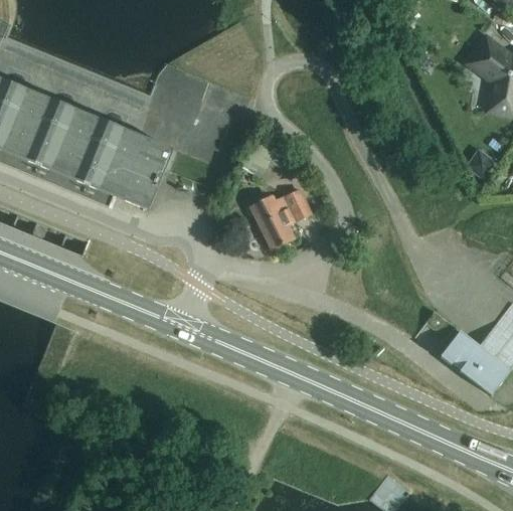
[(500,0),(512,9),(512,0),(500,0)]
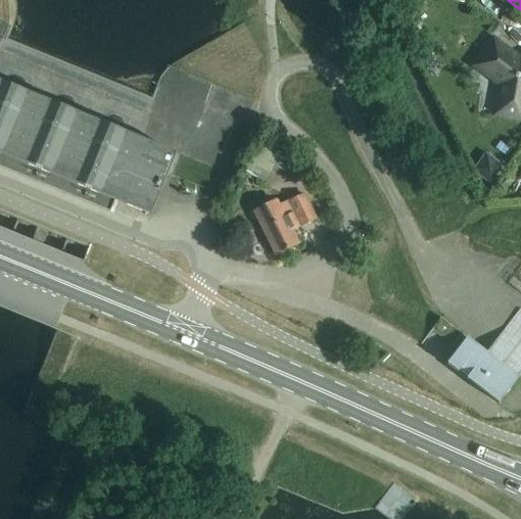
[(520,55),(519,56),(494,38),(476,62),(501,81),(501,113),(520,112),(520,55)]
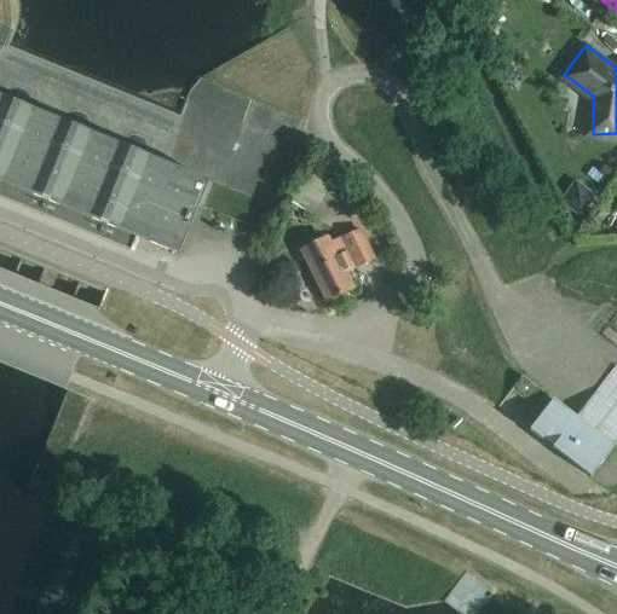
[(178,249),(207,177),(87,127),(78,123),(0,91),(0,175),(48,196),(58,200),(178,249)]
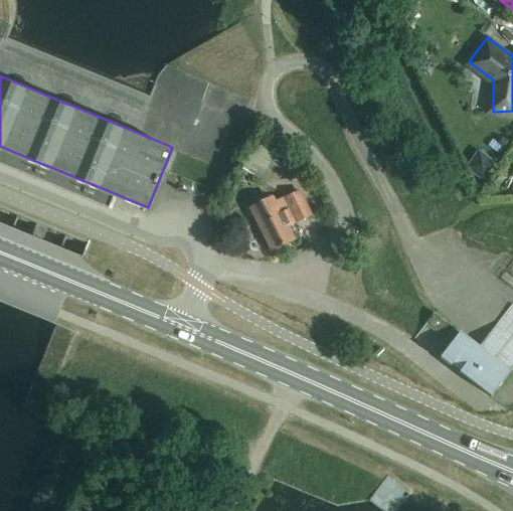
[(241,165),(263,176),(271,163),(280,162),(304,176),(311,165),(259,136),(241,165)]
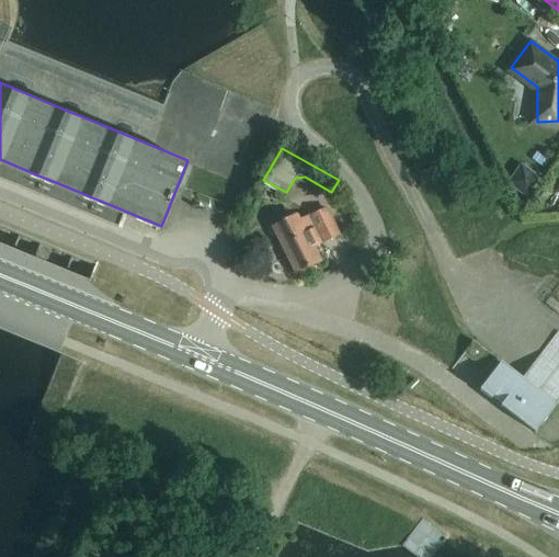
[(508,183),(527,200),(543,181),(523,165),(508,183)]
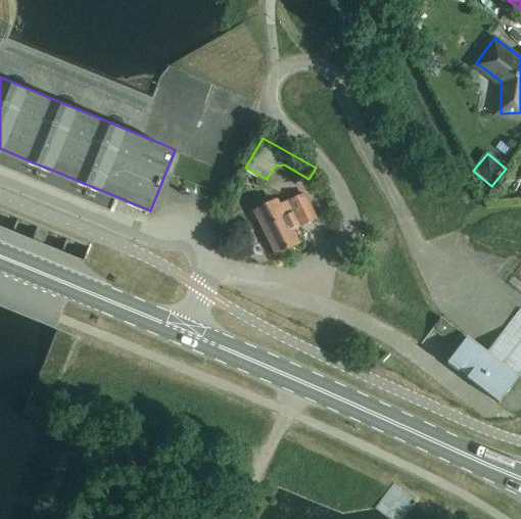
[(269,231),(278,251),(299,241),(293,227),(318,215),(306,191),(291,198),(291,197),(274,205),(272,200),(257,207),(266,225),(261,227),(264,234),(269,231)]
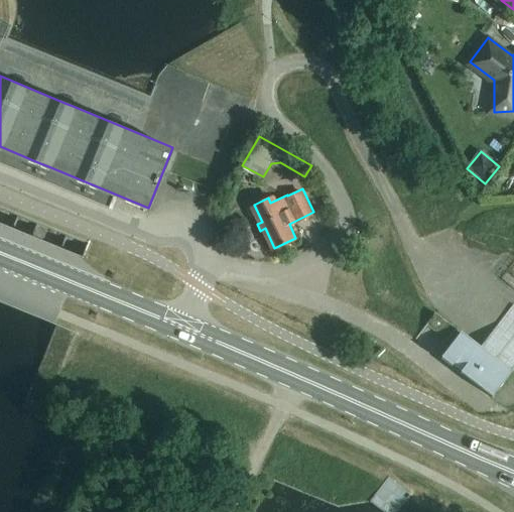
[(513,304),(482,345),(462,331),(442,356),(480,385),(493,395),(513,369),(513,304)]
